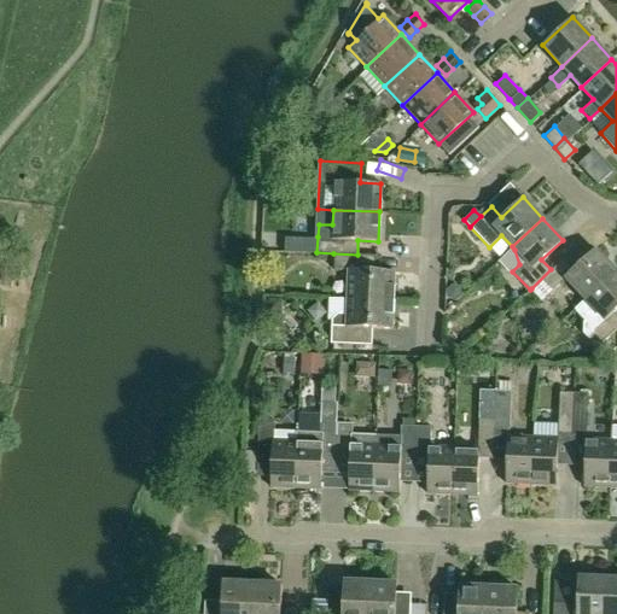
[(585,298),(615,270),(594,249),(572,270),(562,258),(551,269),(531,288),(541,299),(552,290),(565,278),(585,298)]
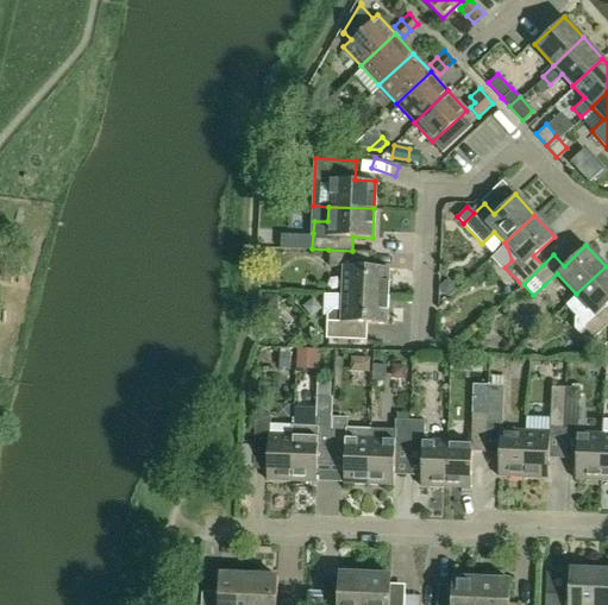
[(342,265),(340,292),(386,295),(388,266),(365,265),(365,251),(352,251),(328,250),(327,264),(342,265)]
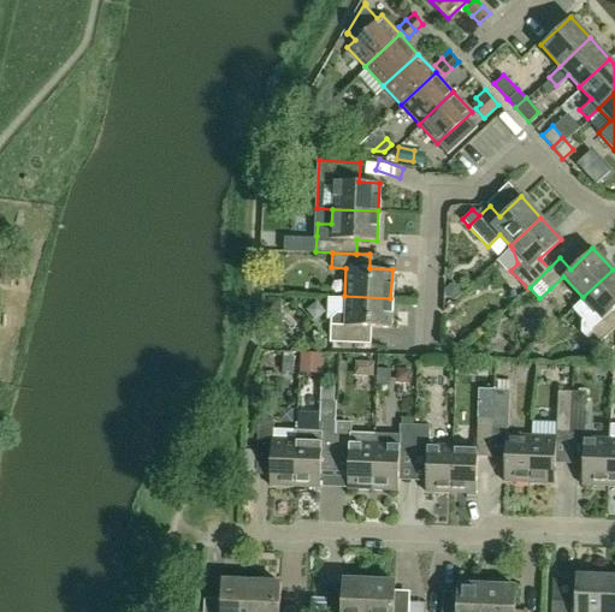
[(614,307),(614,272),(613,269),(583,297),(572,307),(583,318),(580,319),(580,331),(586,336),(590,332),(598,342),(614,326),(614,316),(610,312),(614,307)]
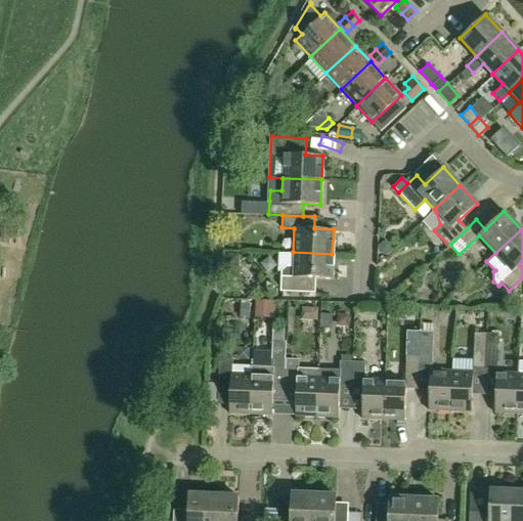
[(225,263),(232,263),(237,260),(237,251),(225,251),(225,263)]
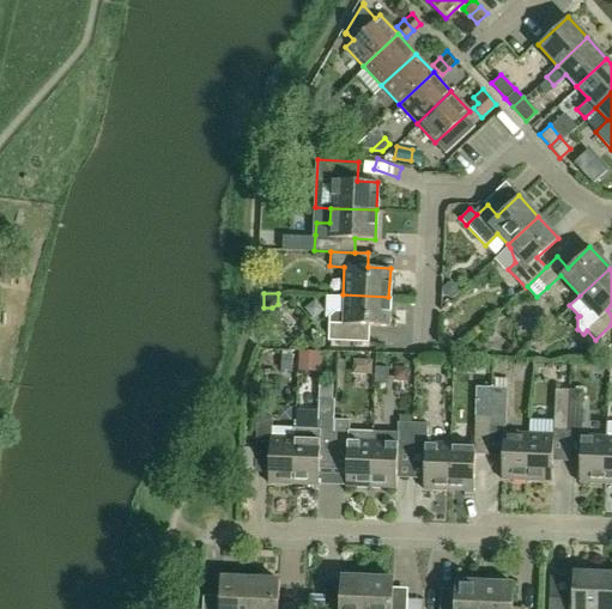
[(387,326),(388,297),(343,294),(341,310),(334,310),(329,314),(328,314),(328,317),(329,317),(329,322),(327,322),(326,339),(363,341),(364,324),(387,326)]
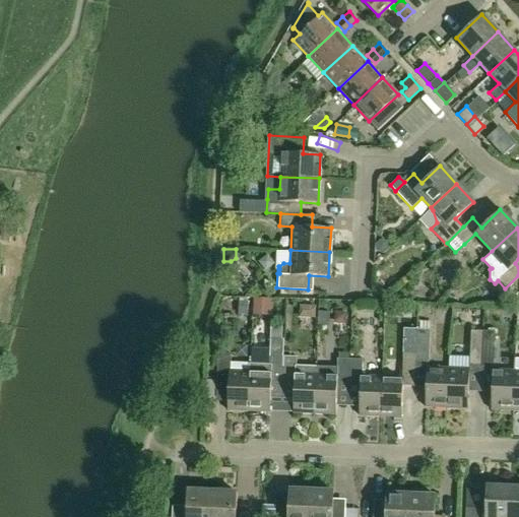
[(246,313),(247,299),(238,299),(237,312),(246,313)]
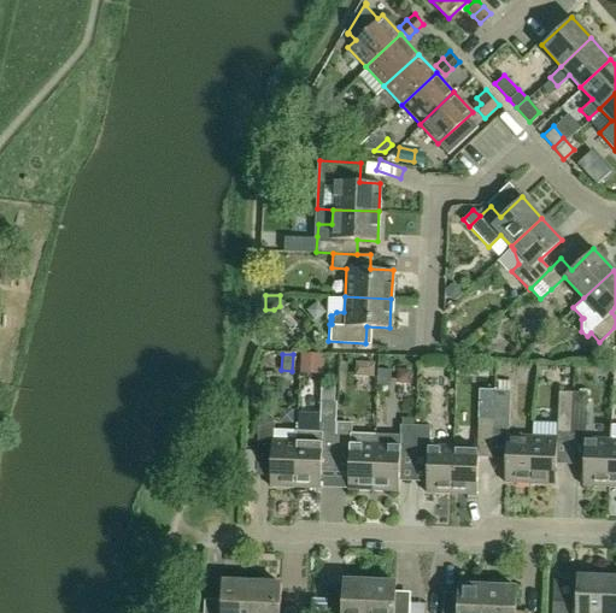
[(353,369),(359,375),(373,375),(373,360),(355,360),(353,369)]
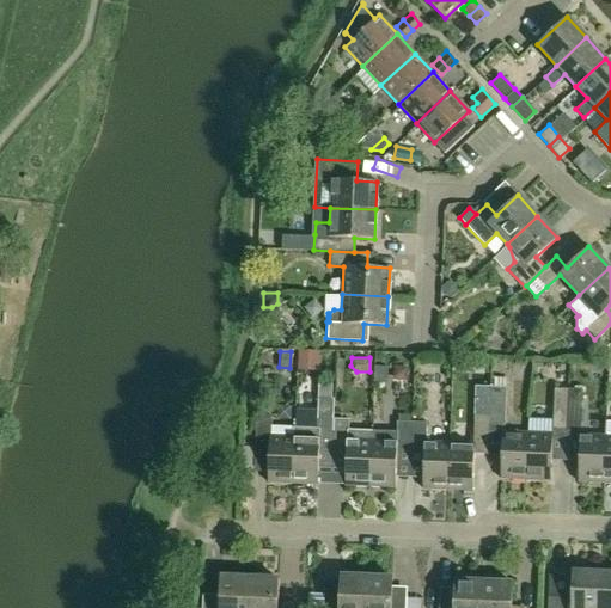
[(407,366),(392,364),(392,373),(396,378),(405,379),(407,366)]
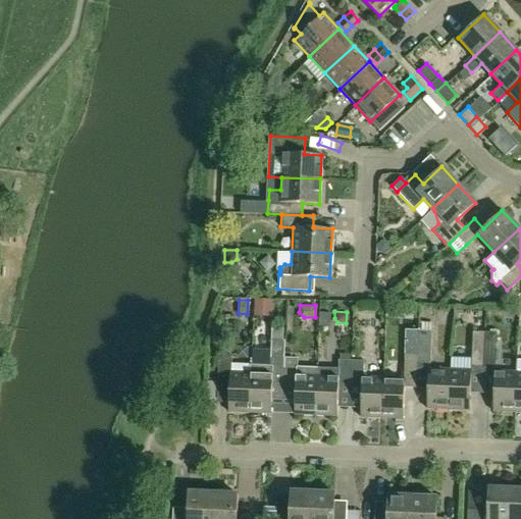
[(415,362),(416,362),(428,363),(428,361),(429,361),(430,321),(418,320),(417,346),(415,346),(415,353),(415,362)]
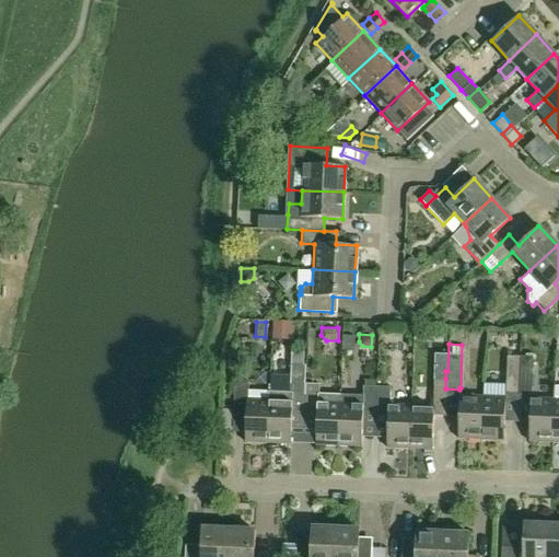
[(519,355),(505,355),(503,391),(517,391),(519,355)]
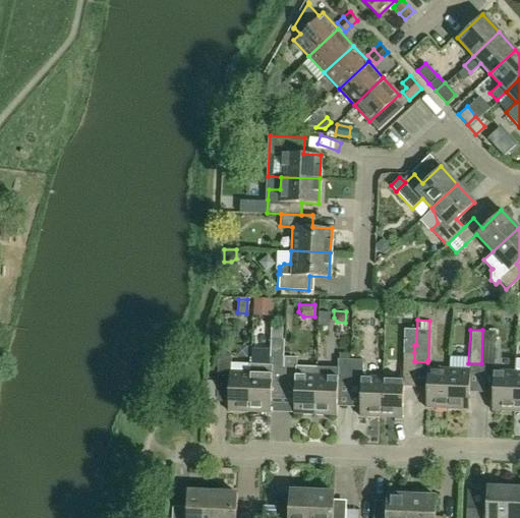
[(494,364),(495,331),(482,330),(481,363),(494,364)]
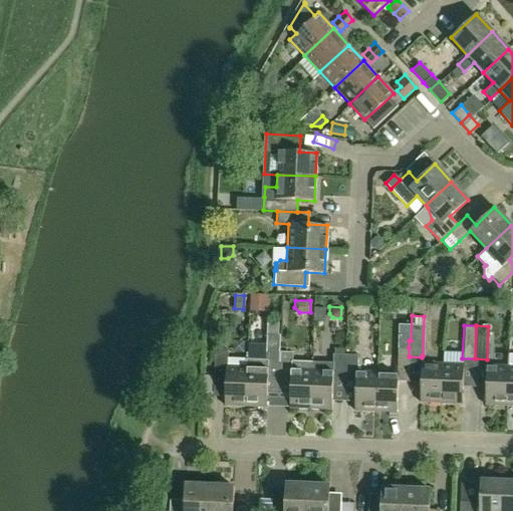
[(277,334),(267,333),(266,359),(246,358),(244,405),(265,406),(266,374),(275,375),(277,334)]
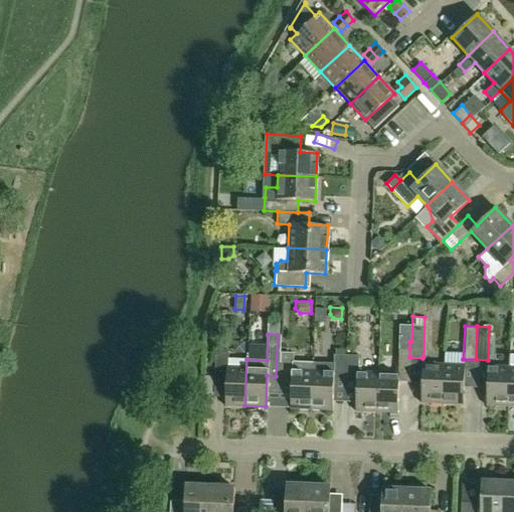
[(244,405),(246,359),(244,359),(244,358),(225,357),(226,349),(214,348),(212,373),(224,374),(223,404),(244,405)]
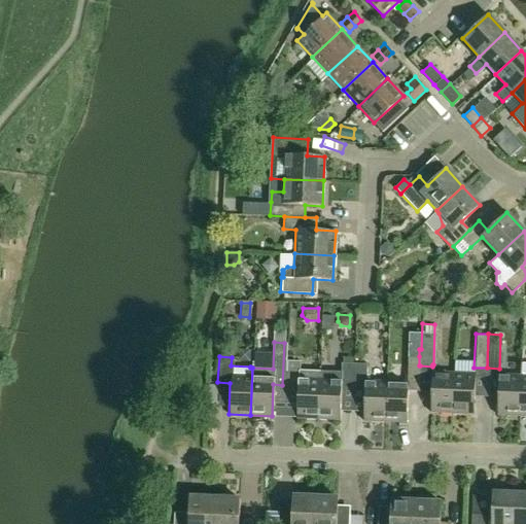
[(419,365),(419,356),(407,356),(406,382),(386,381),(385,421),(406,421),(407,389),(419,390),(420,365),(419,365)]
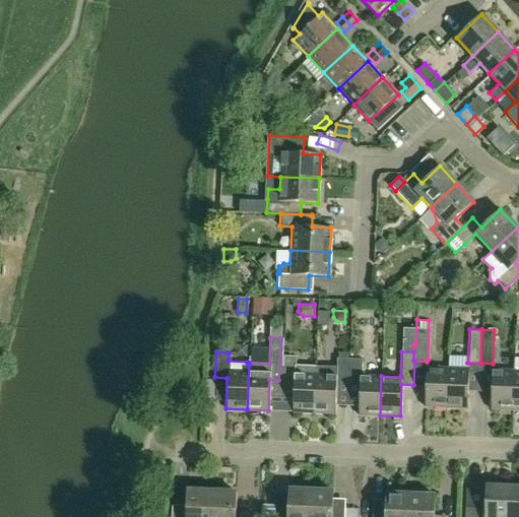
[(313,412),(315,366),(295,365),(295,356),(281,356),(280,380),(293,380),(292,411),(313,412)]
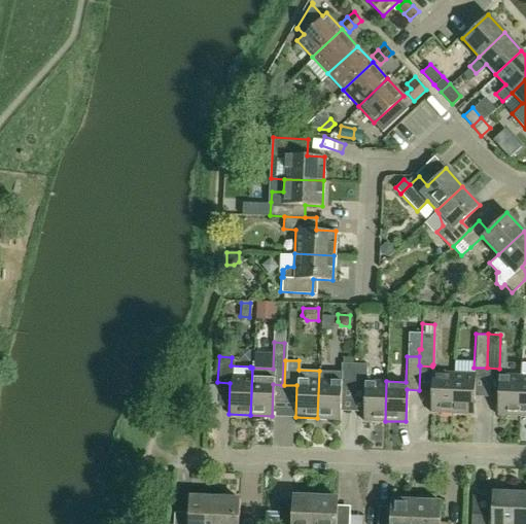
[(340,387),(352,388),(353,363),(340,362),(340,371),(319,371),(317,418),(339,419),(340,387)]
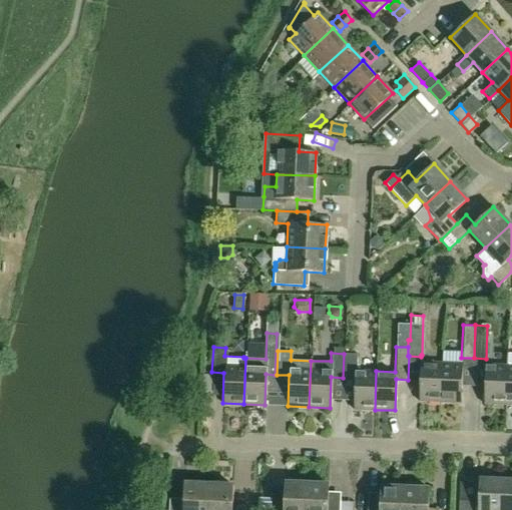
[(353,409),(375,410),(376,371),(356,370),(356,354),(344,354),(343,378),(354,378),(353,409)]
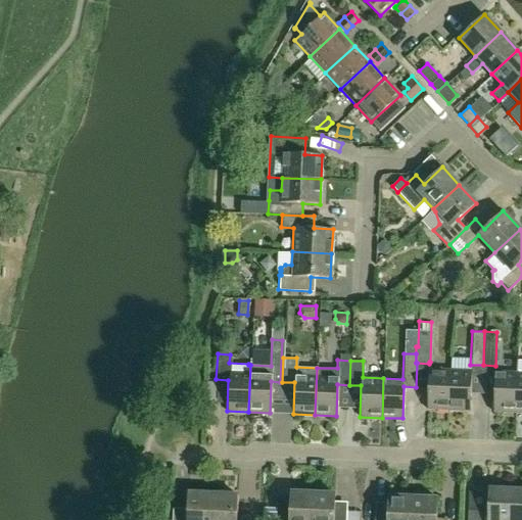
[(447,409),(449,369),(428,368),(426,408),(447,409)]
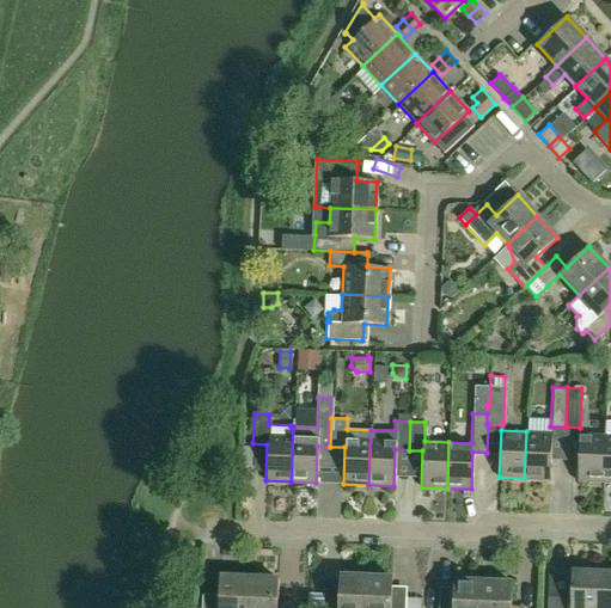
[(551,433),(526,431),(524,478),(549,479),(551,433)]
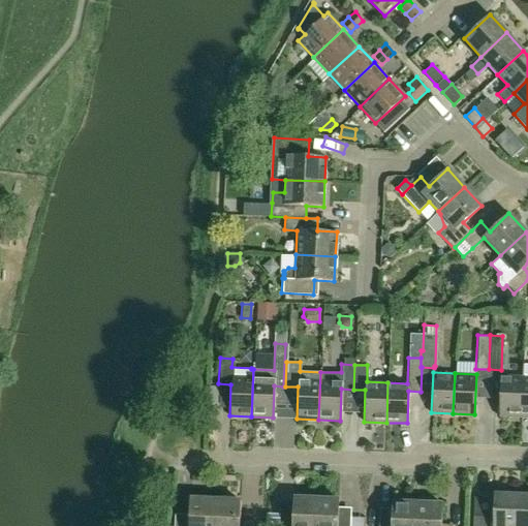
[(500,375),(498,416),(520,416),(522,376),(500,375)]
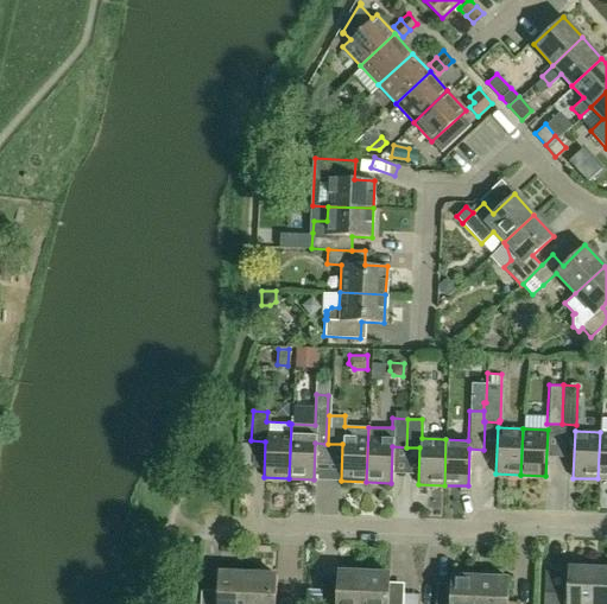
[(592,603),(593,567),(568,566),(567,592),(543,591),(542,603),(592,603)]
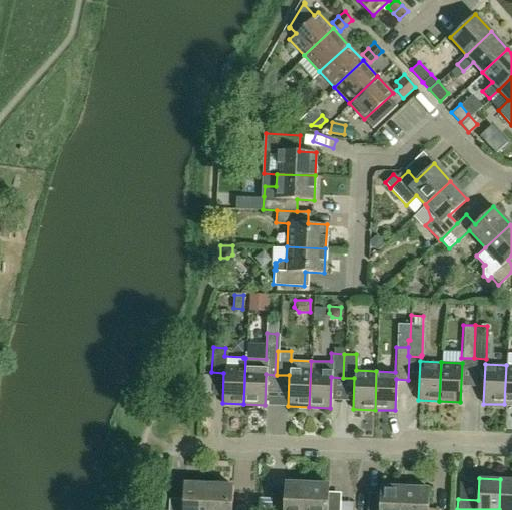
[(511,509),(511,480),(500,479),(499,509),(511,509)]
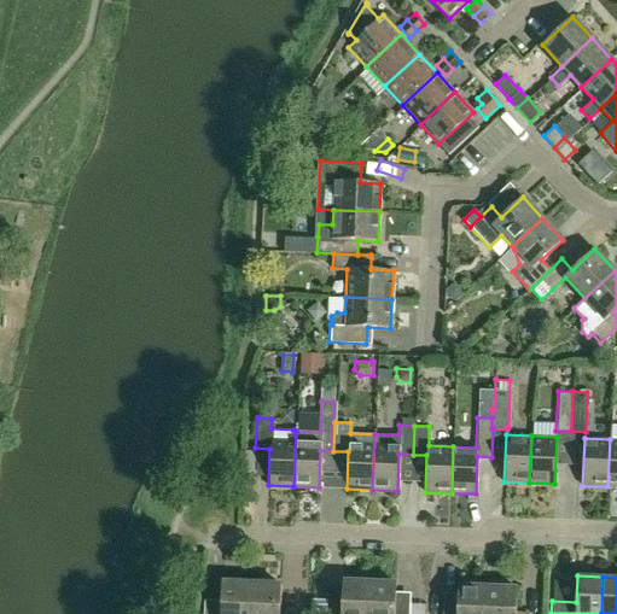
[(250,613),(252,582),(222,580),(220,612),(203,610),(202,613),(250,613)]
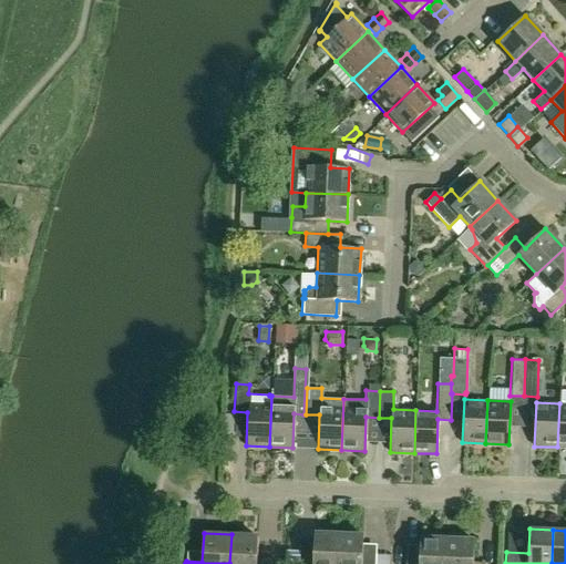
[(336,563),(338,534),(315,533),(314,541),(306,541),(306,543),(300,542),(300,550),(284,550),(283,563),(336,563)]
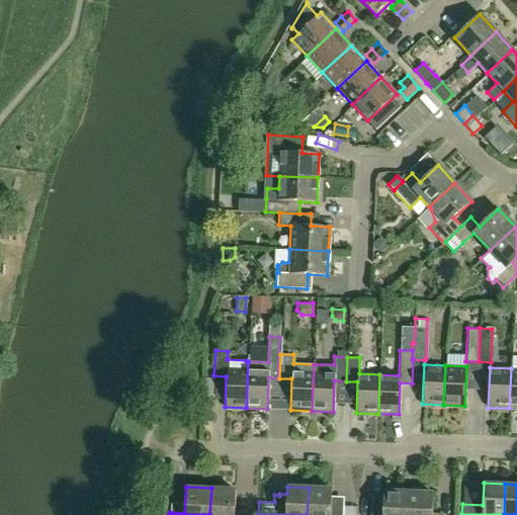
[(211,488),(209,514),(233,514),(235,489),(211,488)]
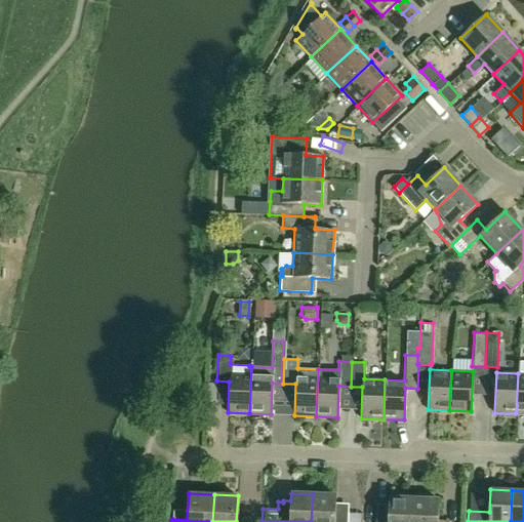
[(313,494),(311,521),(346,521),(347,512),(346,512),(347,509),(340,504),(334,504),(334,495),(313,494)]
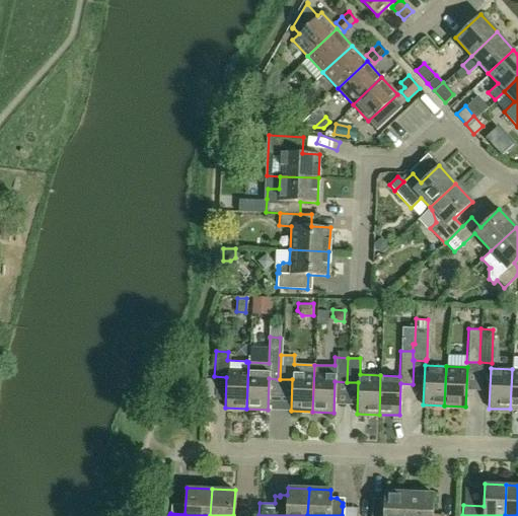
[(405,515),(408,492),(385,491),(385,498),(377,498),(372,502),(371,515),(405,515)]
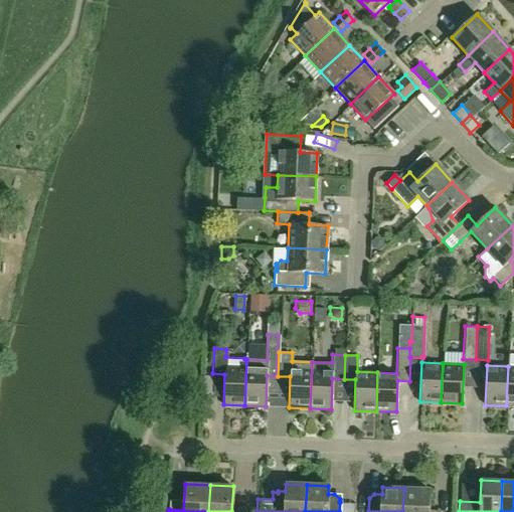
[(404,488),(402,511),(429,511),(431,489),(404,488)]
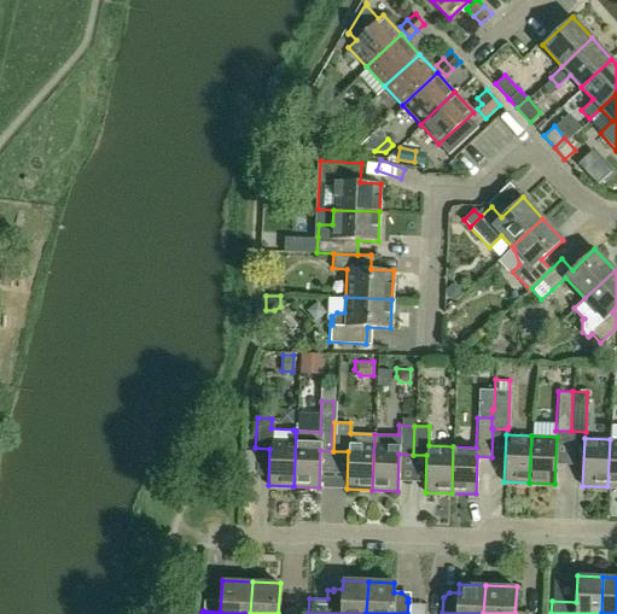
[(417,597),(415,613),(429,613),(430,598),(417,597)]
